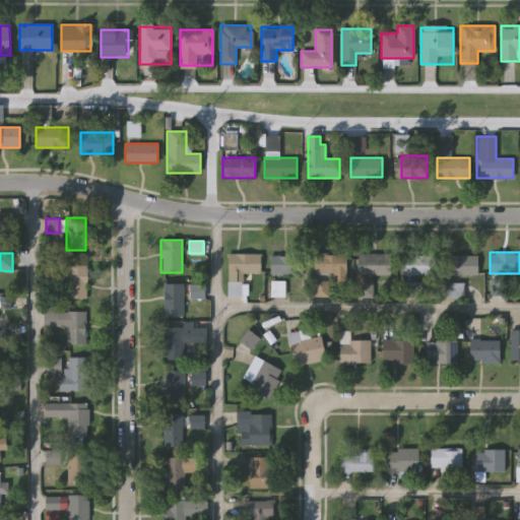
[(242,296),(228,296),(228,253),(260,253),(260,272),(242,272),(242,296)]
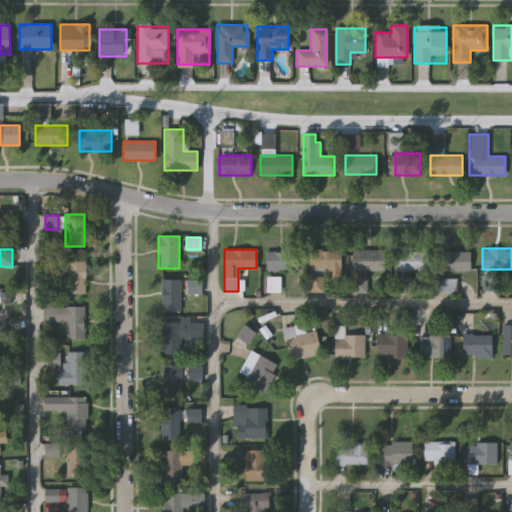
[(384,249),(384,270),(350,270),(350,249),(384,249)]
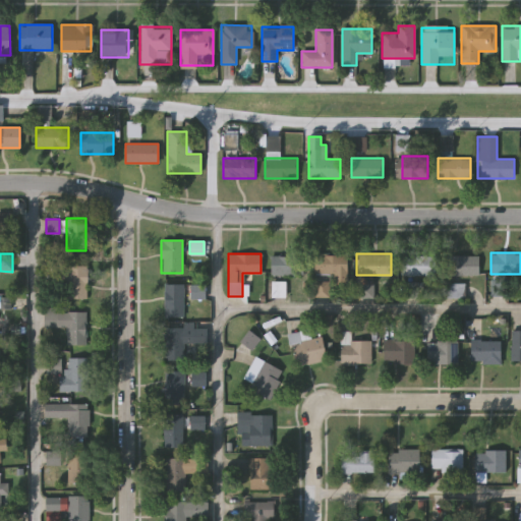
[(347,286),(333,286),(333,274),(328,274),(328,294),(316,294),(315,254),(347,254),(347,286)]
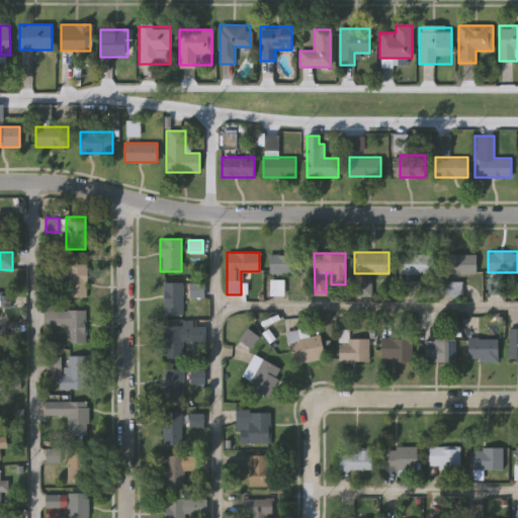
[(301,254),(301,272),(268,272),(268,254),(301,254)]
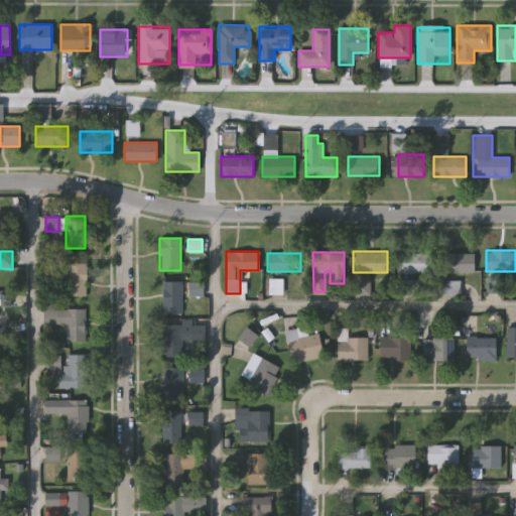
[(398,272),(398,253),(430,253),(430,272),(398,272)]
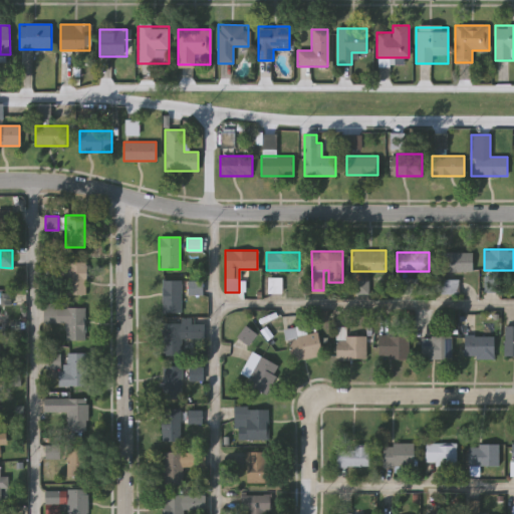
[(473,252),(473,271),(441,271),(441,252),(473,252)]
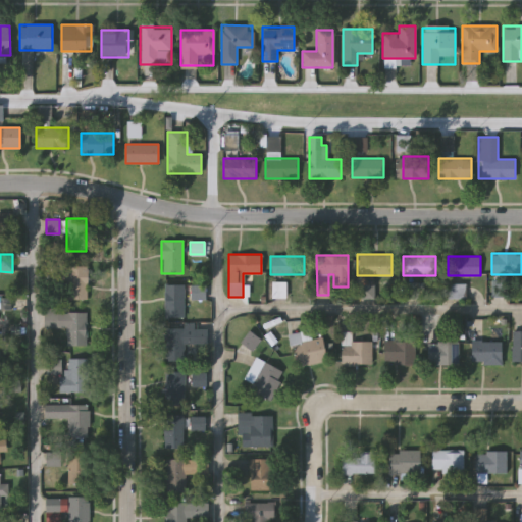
[(86,300),(67,300),(67,266),(86,266),(86,300)]
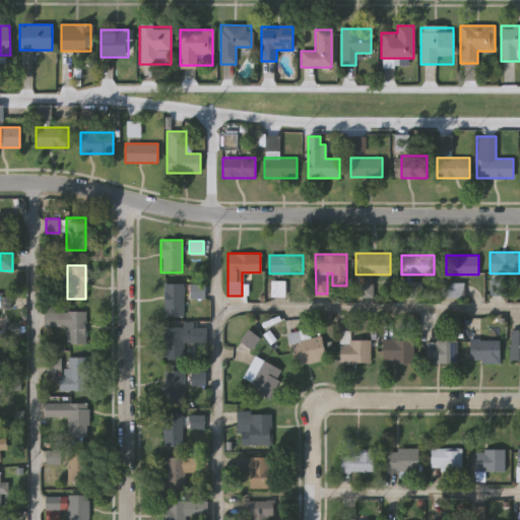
[(464,280),(464,296),(442,296),(442,284),(444,284),(444,281),(464,280)]
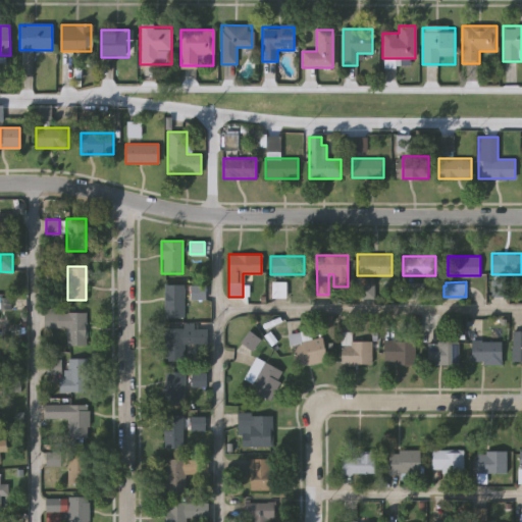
[(285,297),(272,297),(272,282),(285,282),(285,297)]
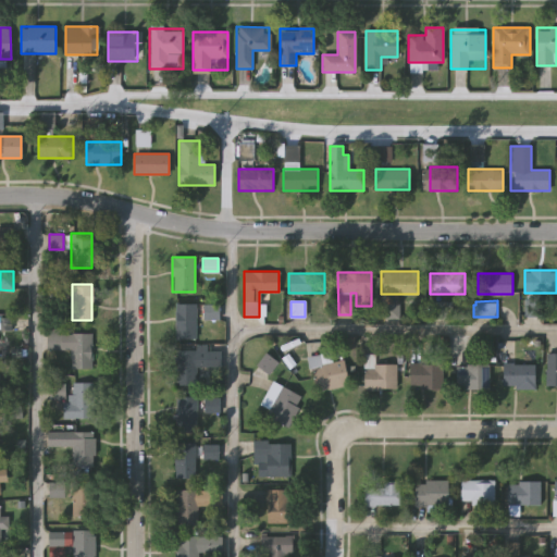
[(450,301),(450,319),(428,319),(428,301),(450,301)]
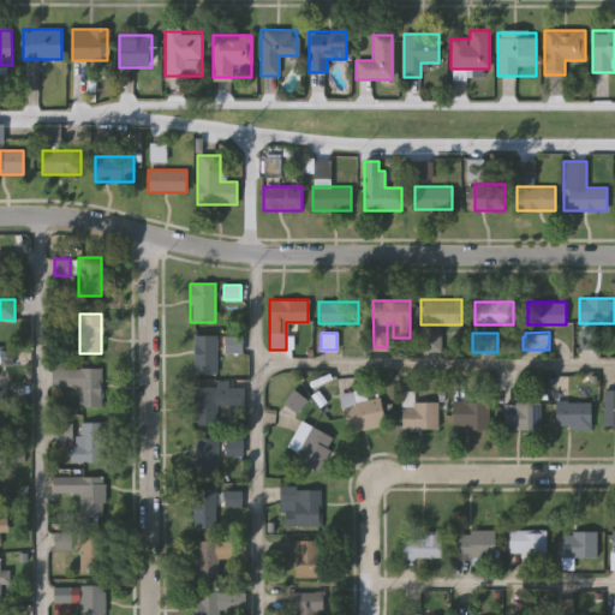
[(193,375),(193,335),(216,335),(216,375),(193,375)]
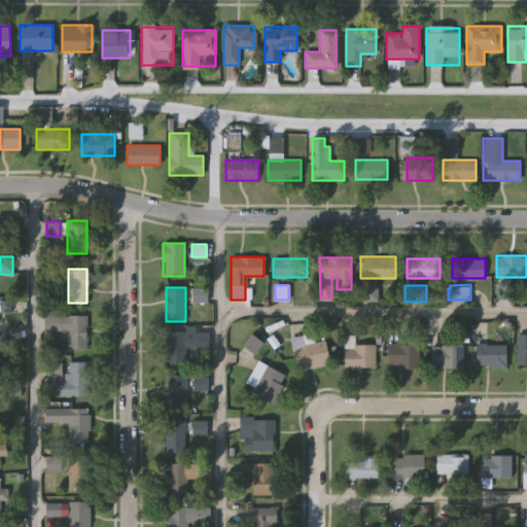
[(206,287),(206,302),(192,302),(192,287),(206,287)]
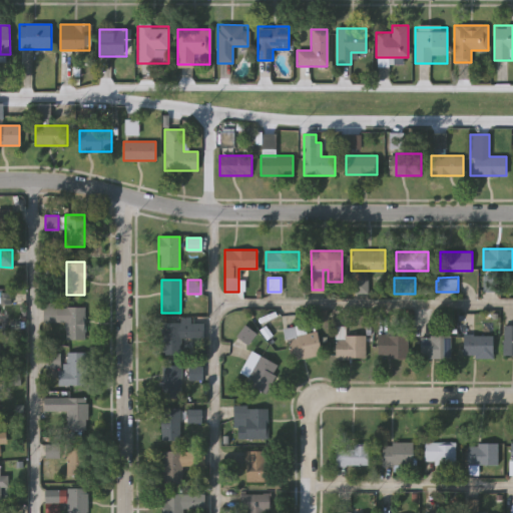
[(65,322),(43,322),(43,307),(84,307),(84,340),(65,340),(65,322)]
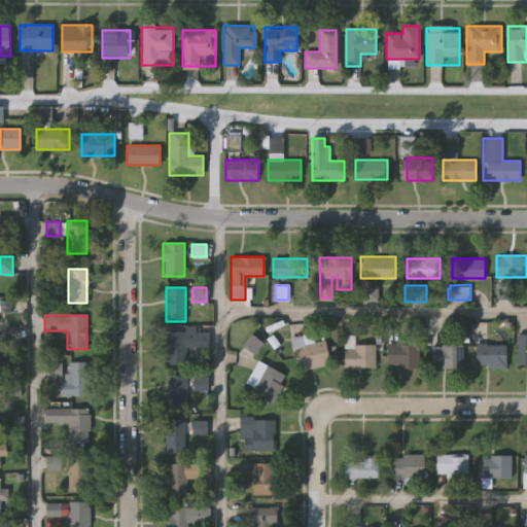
[(187,364),(166,364),(166,331),(207,331),(207,349),(187,349),(187,364)]
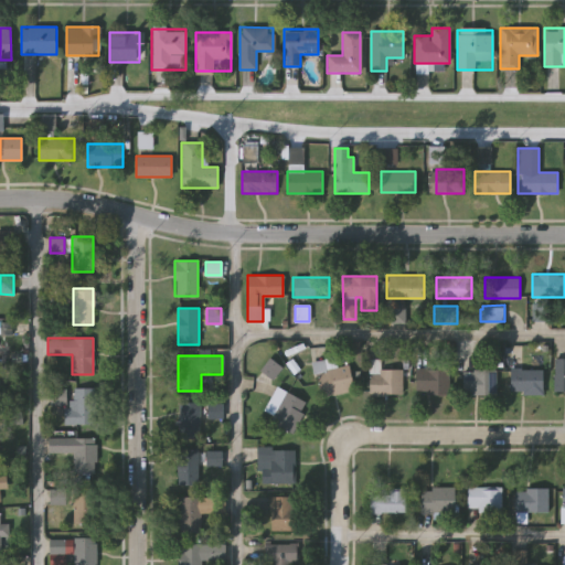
[(337,366),(349,364),(353,391),(320,396),(313,361),(336,358),(337,366)]
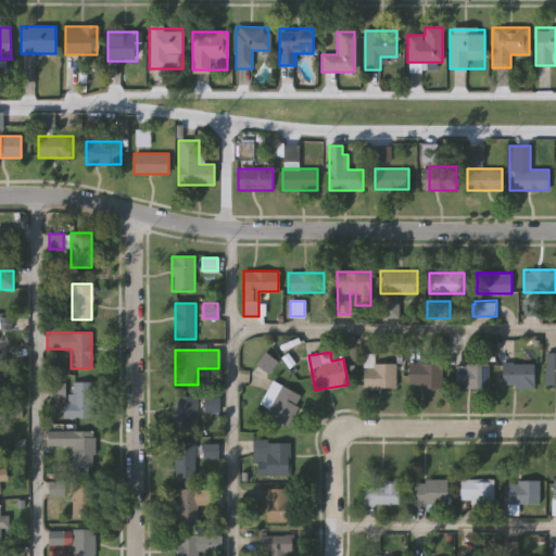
[(555,384),(545,384),(545,353),(555,353),(555,384)]
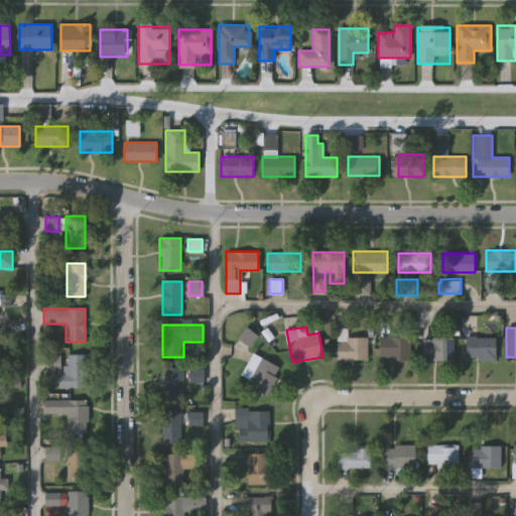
[(367,336),(367,361),(338,361),(338,336),(367,336)]
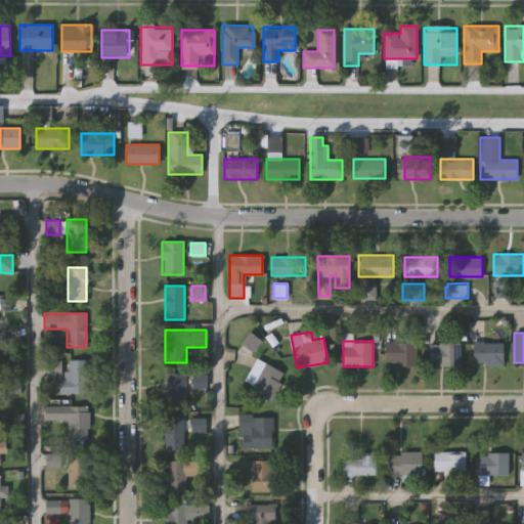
[(416,365),(385,365),(385,342),(416,342),(416,365)]
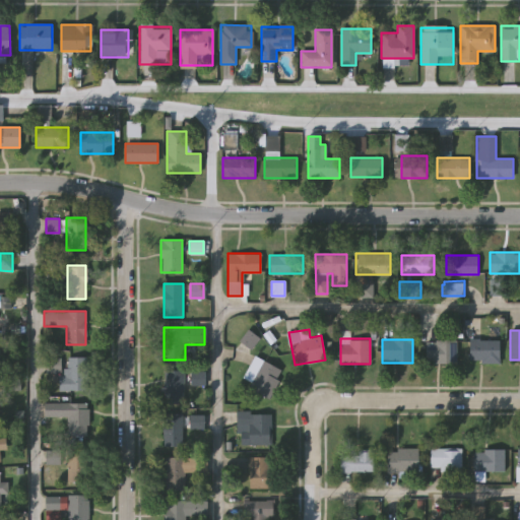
[(469,363),(469,339),(501,339),(501,363),(469,363)]
